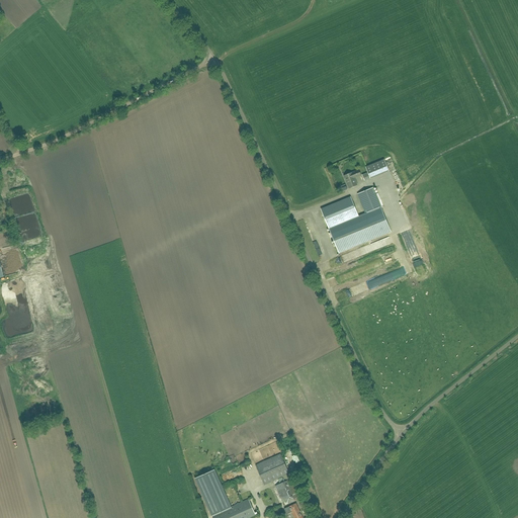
[(365,167),(370,178),(389,171),(384,159),(365,167)]
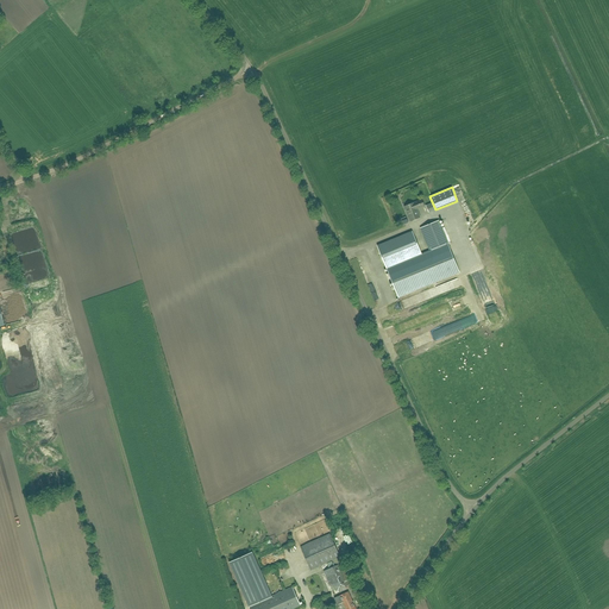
[(420,218),(418,211),(416,209),(425,206),(421,200),(414,202),(403,207),(410,221),(420,218)]
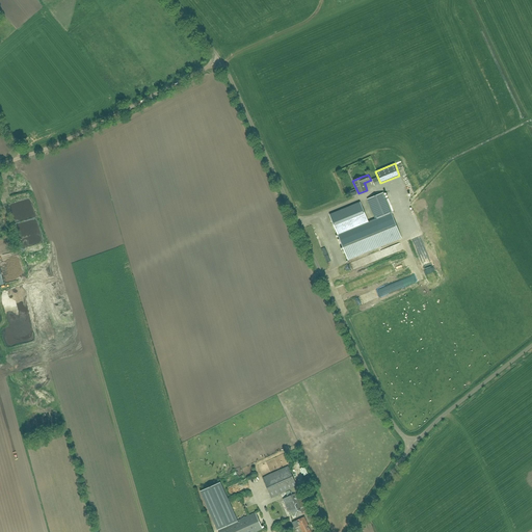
[(391,213),(382,193),(367,200),(375,219),(391,213)]
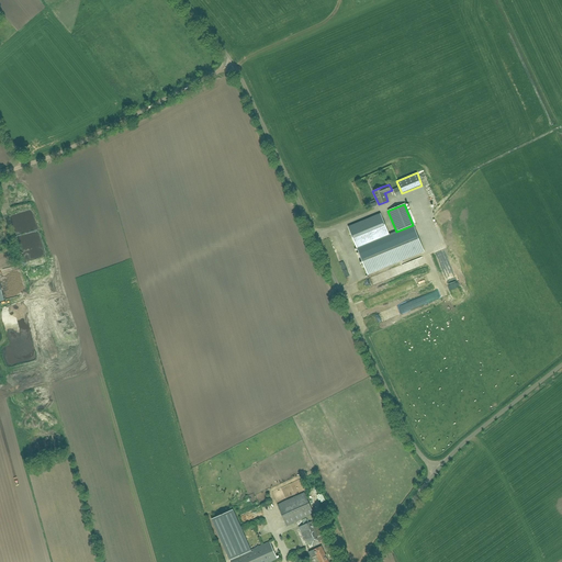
[(357,248),(389,235),(380,214),(348,227),(357,248)]
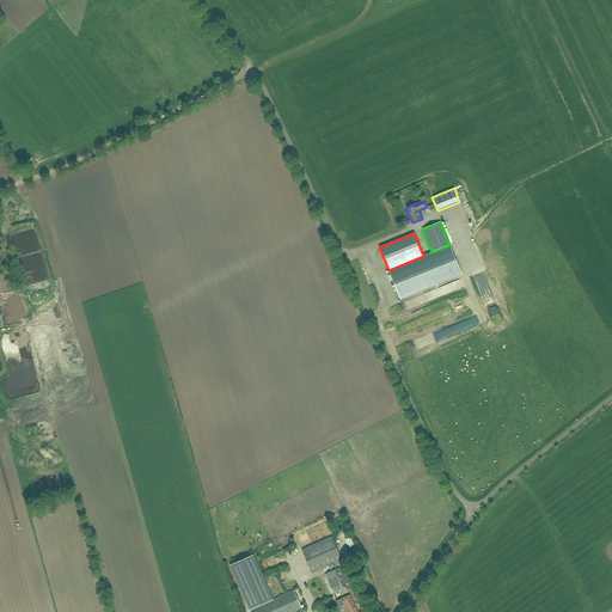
[(423,256),(389,270),(401,299),(461,274),(450,245),(432,252),(423,256)]
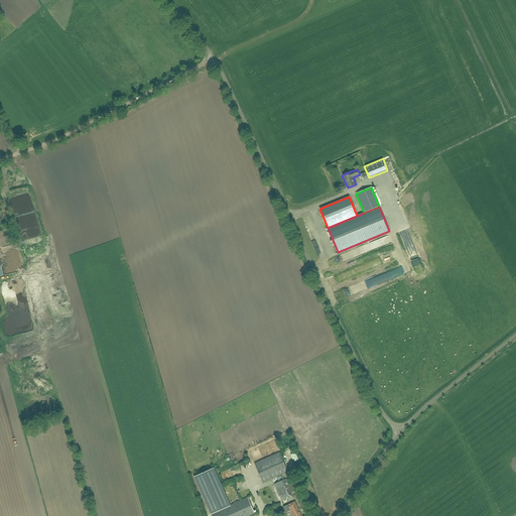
[(388,273),(390,277),(404,270),(402,266),(388,273)]
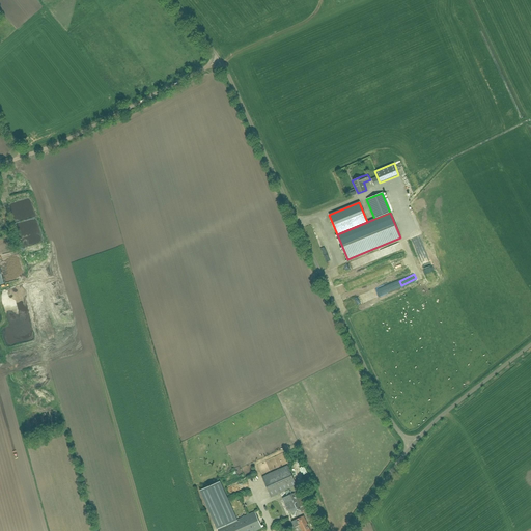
[(362,285),(361,280),(350,283),(352,289),(356,288),(356,287),(362,285)]
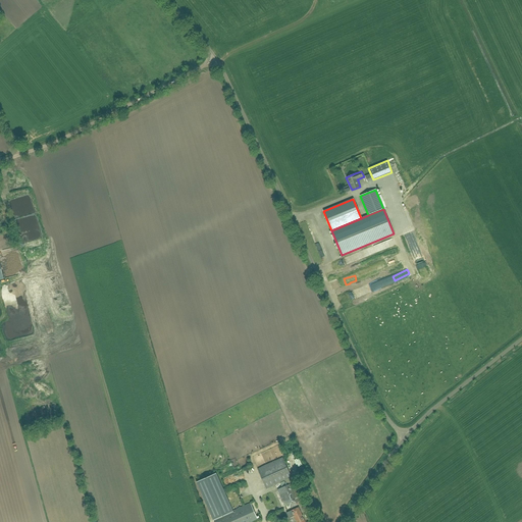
[(297,502),(301,500),(282,458),(257,469),(266,489),(284,481),(286,485),(277,489),(288,512),(299,507),(297,502)]
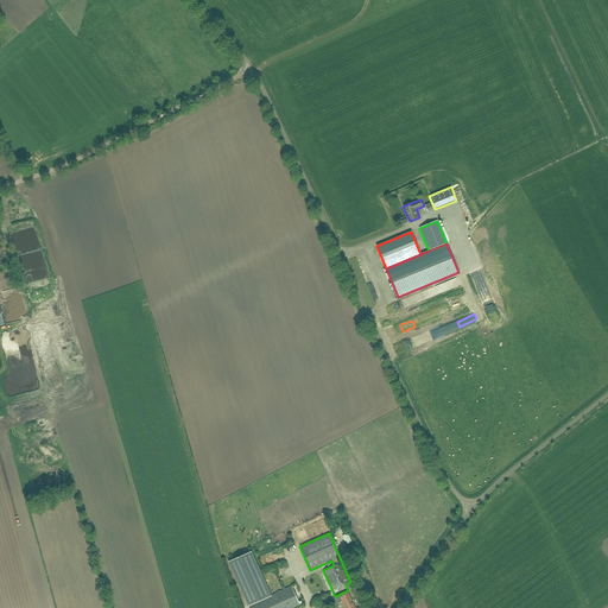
[(248,606),(271,595),(252,551),(229,562),(248,606)]
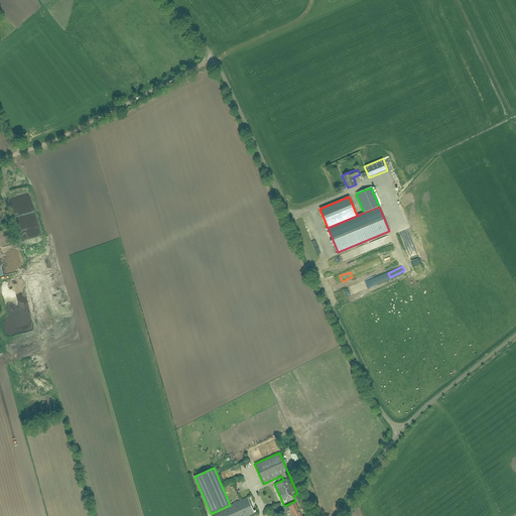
[(305,502),(310,499),(308,493),(302,495),(305,502)]
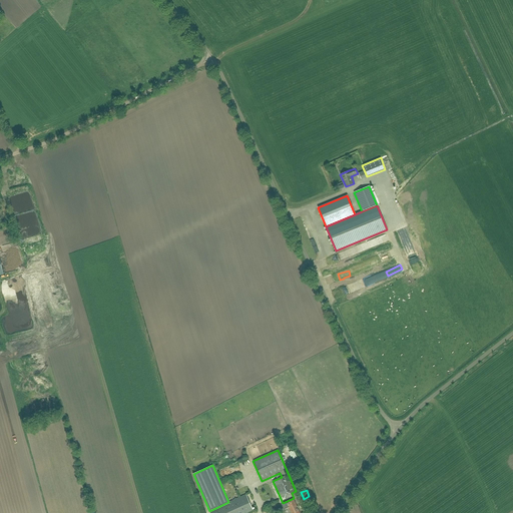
[(247,512),(253,511),(246,494),(228,502),(209,511),(209,512),(247,512)]
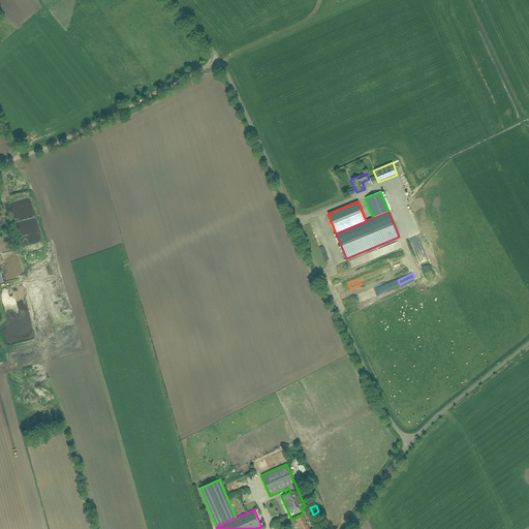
[(308,528),(303,515),(290,520),(292,525),(298,523),(300,528),(308,528)]
